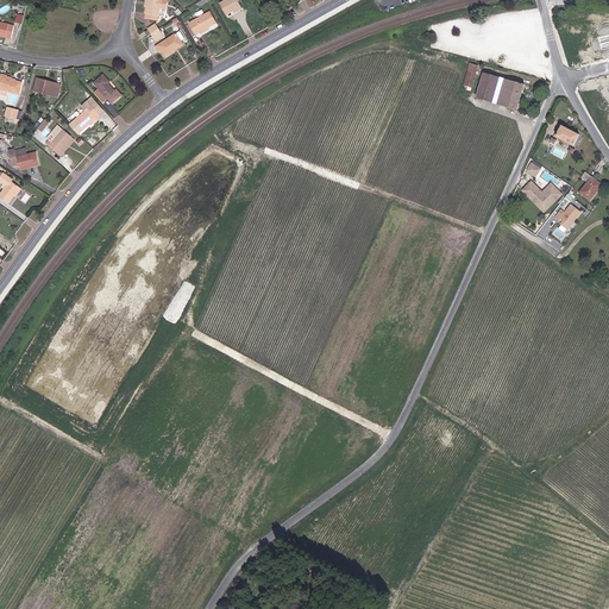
[(146,0),(146,8),(145,19),(158,20),(161,0),(146,0)]
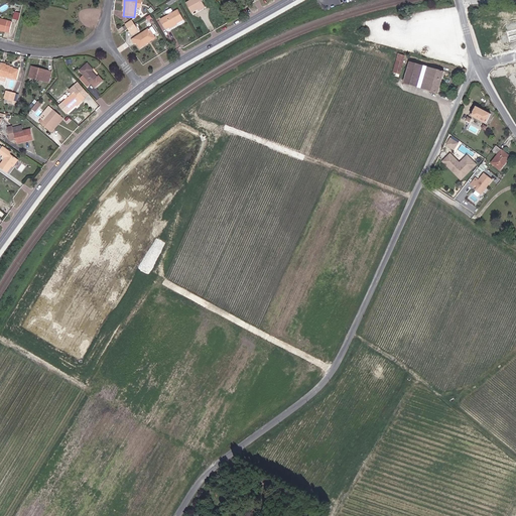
[(191,13),(198,9),(204,5),(201,0),(190,0),(185,3),(191,13)]
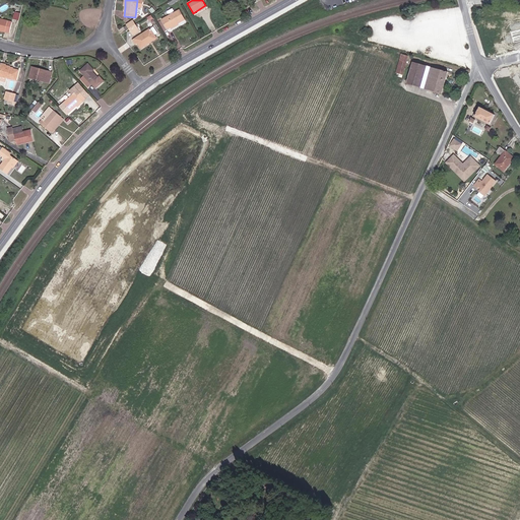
[(171,27),(178,23),(185,19),(180,10),(174,13),(171,14),(161,19),(167,29),(171,27)]
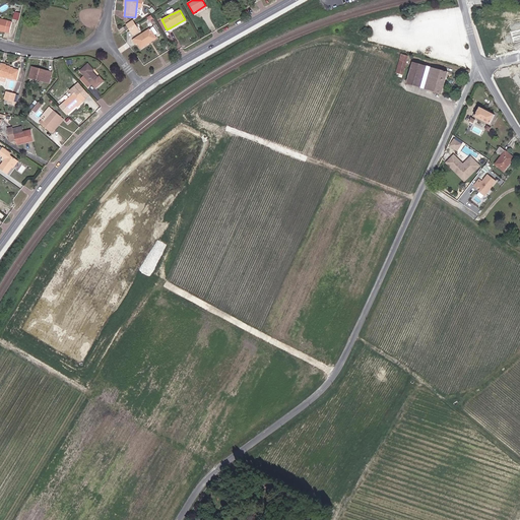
[(5,31),(9,34),(12,22),(0,18),(0,30),(5,33),(5,31)]
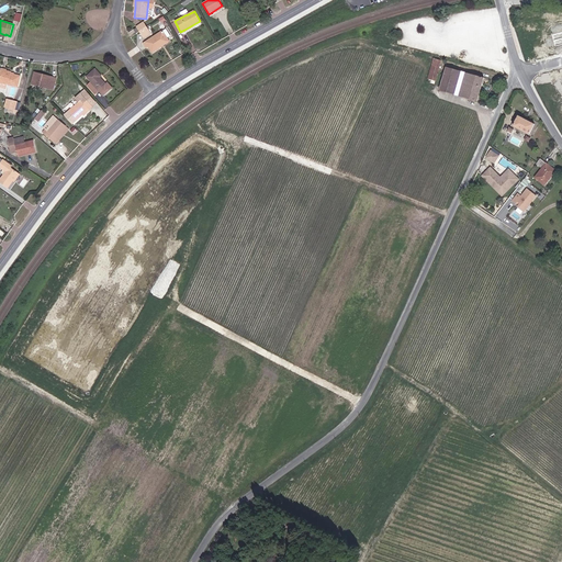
[(137,27),(139,32),(146,26),(144,22),(137,26),(137,27)]
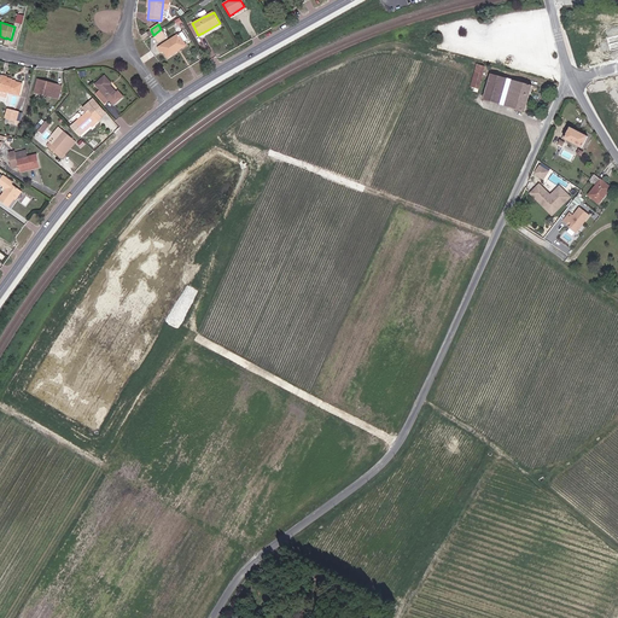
[(161,29),(153,35),(158,42),(165,36),(161,29)]
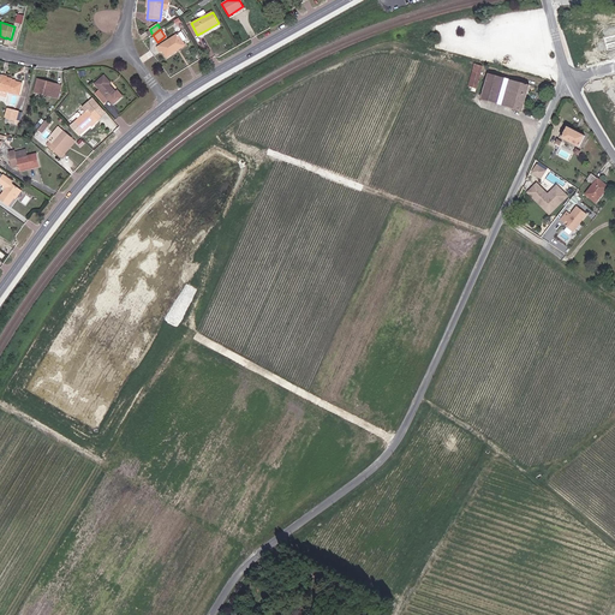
[(189,41),(183,31),(157,48),(160,53),(162,52),(167,58),(186,45),(185,43),(189,41)]
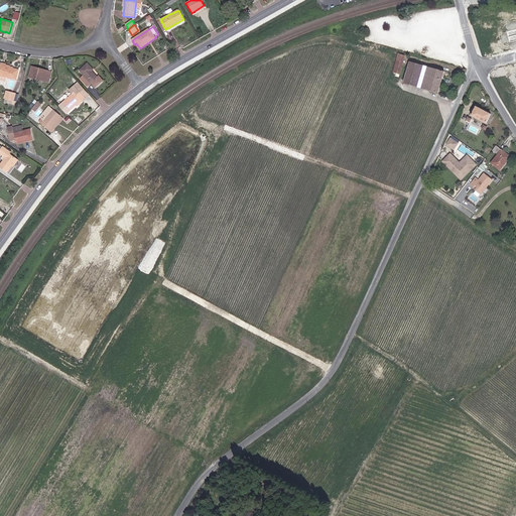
[(395,76),(399,77),(405,55),(398,53),(393,73),(395,73),(395,76)]
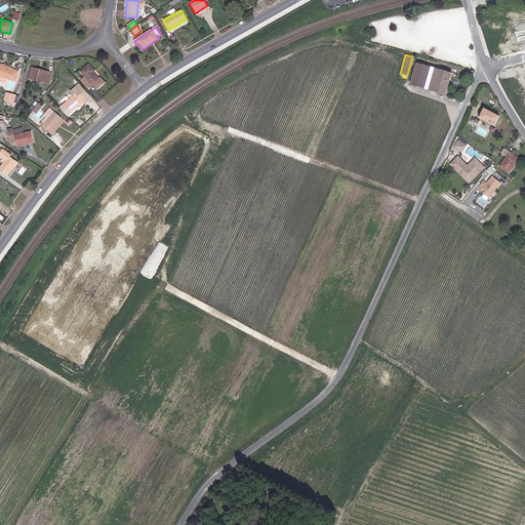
[(417,63),(411,85),(446,94),(452,73),(417,63)]
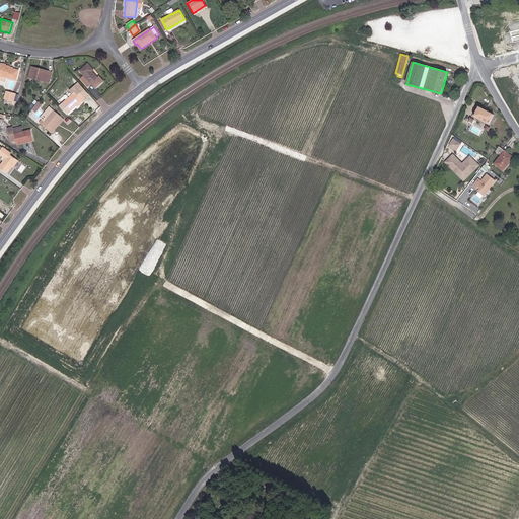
[(8,78),(16,80),(18,71),(9,68),(9,67),(1,65),(0,69),(0,80),(7,82),(8,78)]
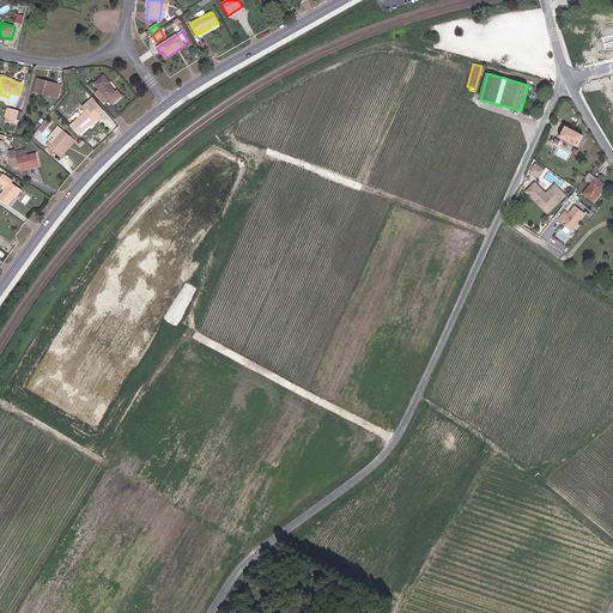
[(110,84),(103,77),(95,84),(99,90),(96,93),(104,103),(107,101),(113,107),(122,97),(116,91),(115,93),(108,85),(110,84)]
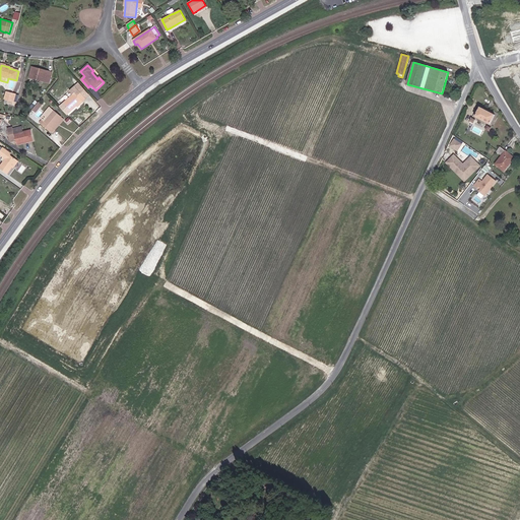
[(40,71),(31,68),(29,77),(49,83),(52,72),(40,69),(40,71)]
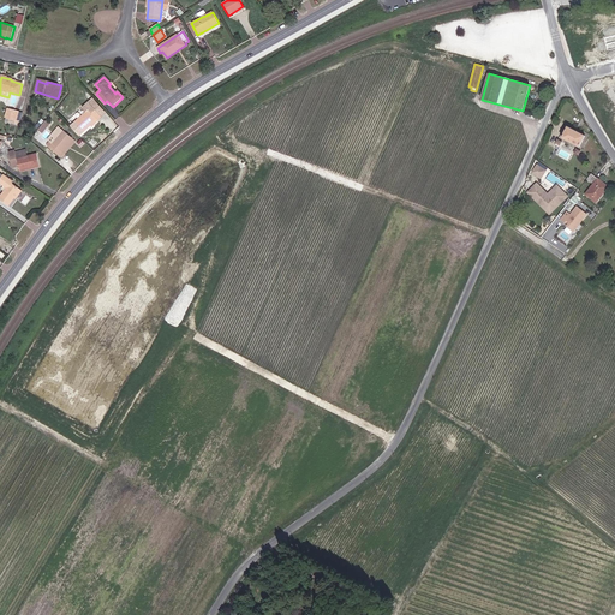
[(106,113),(94,99),(89,102),(96,111),(102,117),(106,113)]
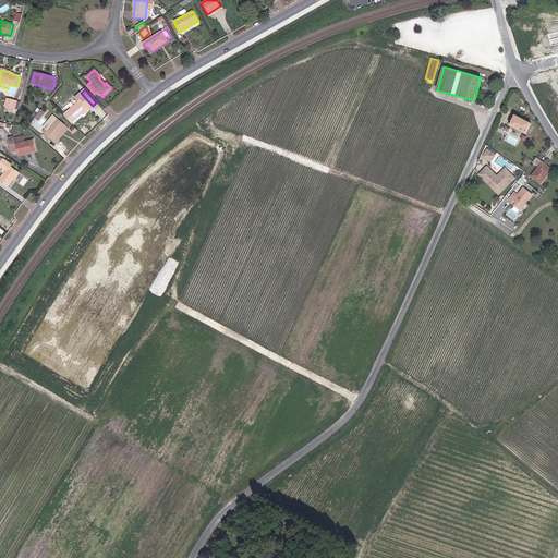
[(5,107),(15,110),(17,101),(8,98),(5,107)]
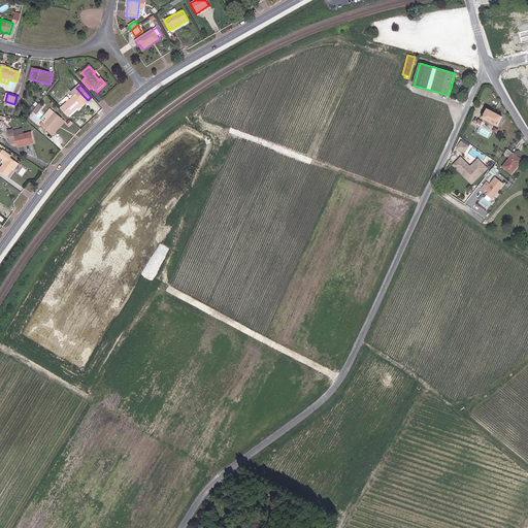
[(84,102),(85,103),(88,100),(83,95),(79,97),(76,94),(64,104),(72,113),(77,107),(84,102)]
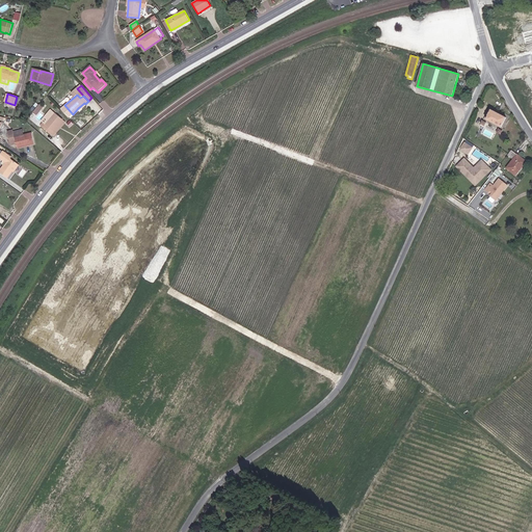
[(40,104),(33,112),(36,115),(44,107),(40,104)]
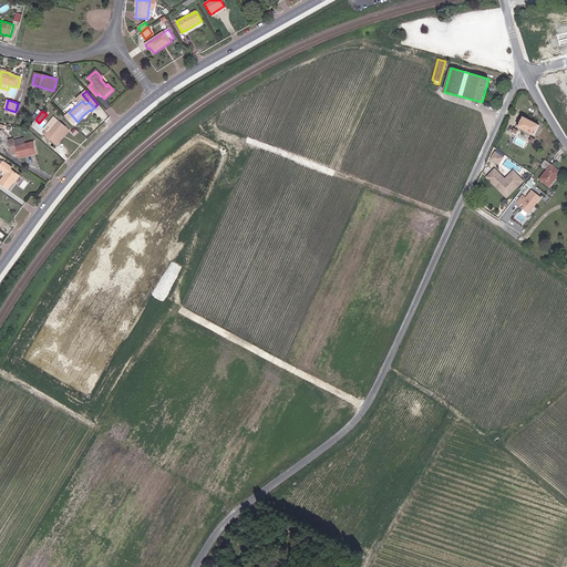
[(518,127),(534,135),(539,125),(524,117),(518,127)]
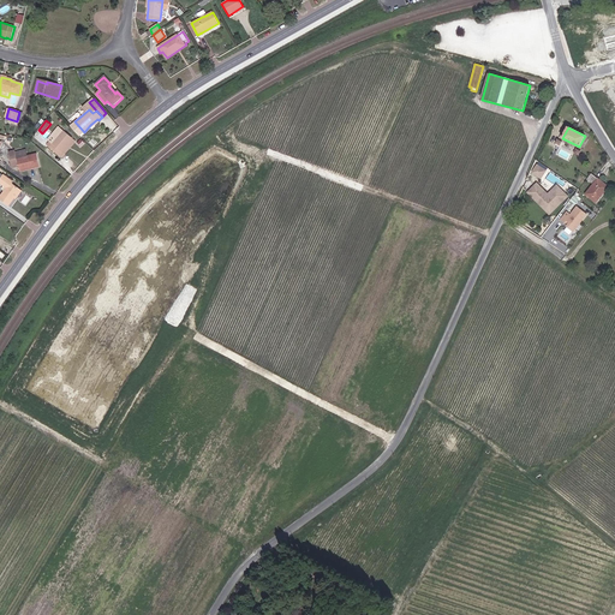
[(53,143),(51,142),(47,145),(59,156),(63,153),(73,139),(64,131),(55,139),(53,143)]
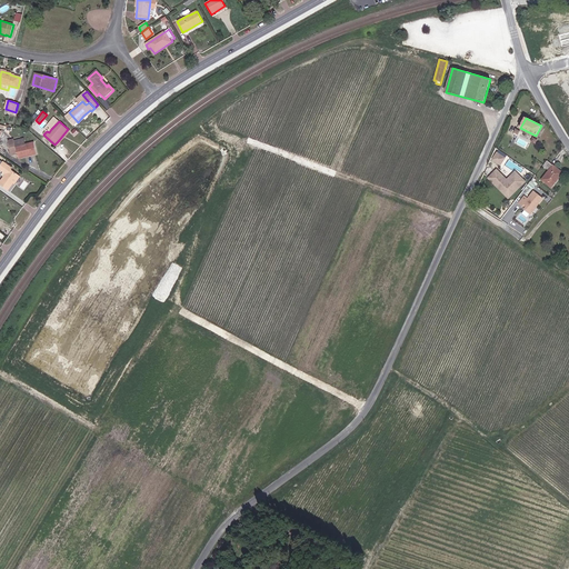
[(68,129),(58,141),(59,143),(70,131),(68,129)]
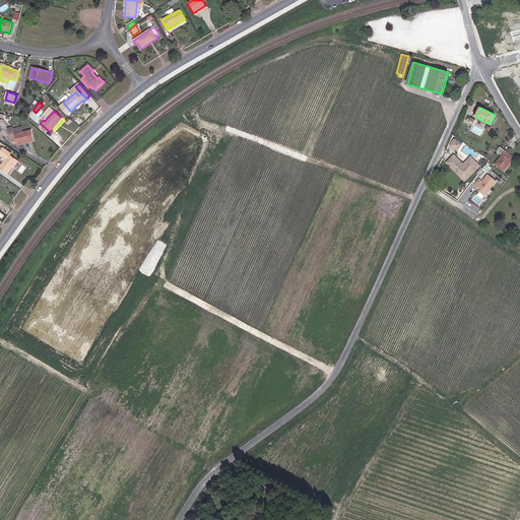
[(16,141),(16,143),(24,142),(24,143),(34,141),(31,130),(23,132),(14,134),(13,129),(13,128),(7,129),(10,142),(16,141)]
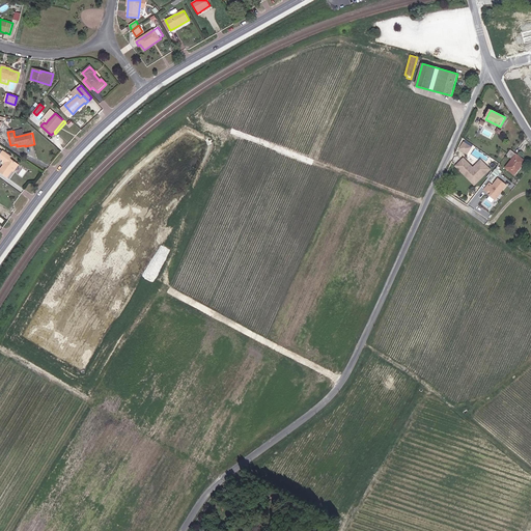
[(459,147),(467,152),(470,146),(463,142),(459,147)]
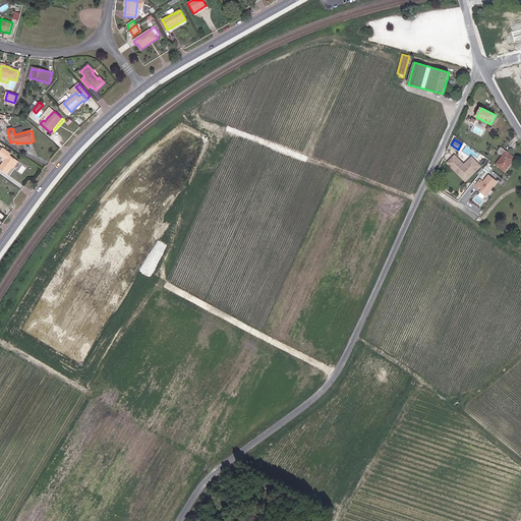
[(501,147),(497,152),(502,156),(495,165),(505,173),(514,162),(513,161),(515,158),(506,151),(501,147)]
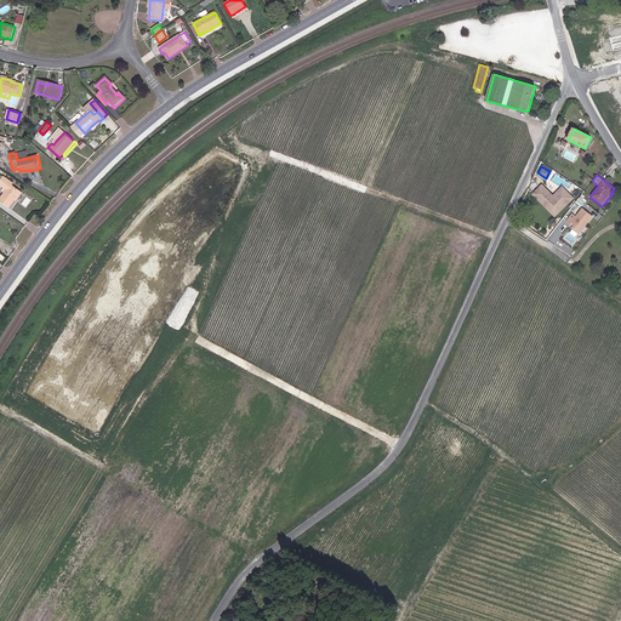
[(6,189),(4,193),(0,198),(0,201),(9,209),(15,200),(16,201),(22,193),(11,184),(12,183),(4,176),(0,181),(0,184),(3,187),(6,189)]
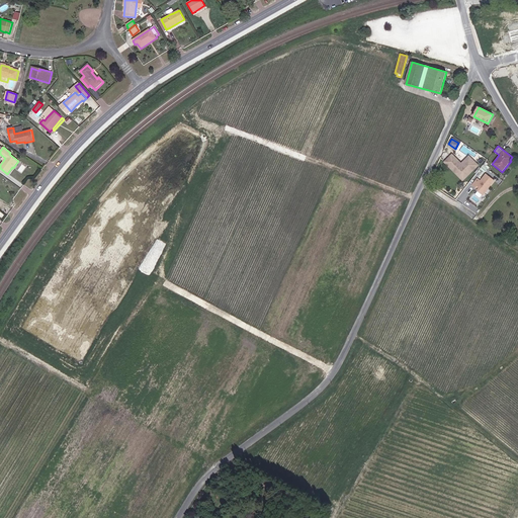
[(444,162),(450,168),(450,167),(459,175),(465,176),(470,170),(471,171),(478,165),(468,156),(462,162),(463,163),(461,164),(452,154),(444,162)]
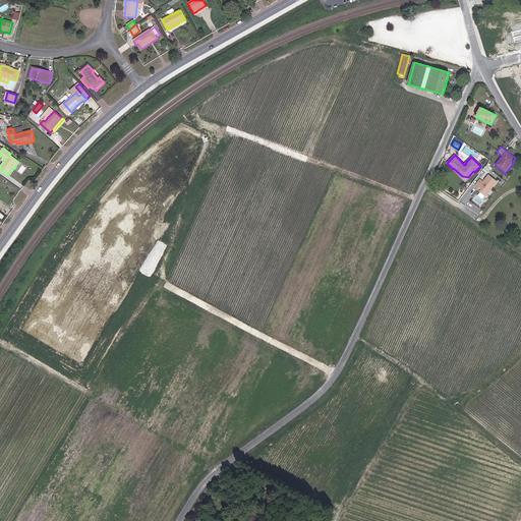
[(453,168),(453,169),(465,181),(474,172),(473,171),(468,177),(462,176),(453,168)]
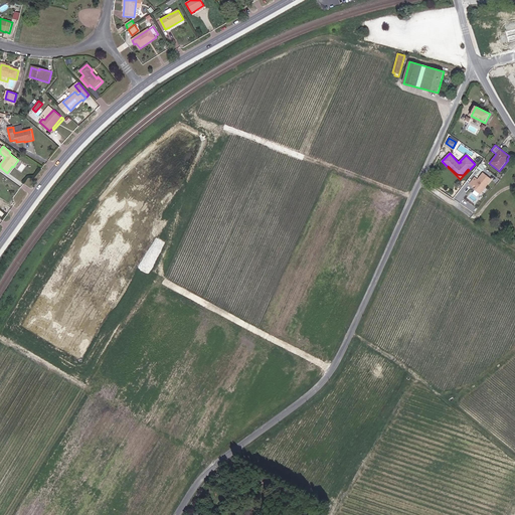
[(474,190),(479,194),(491,179),(483,173),(477,180),(474,177),(469,184),(472,187),(474,185),(476,187),(474,190)]
